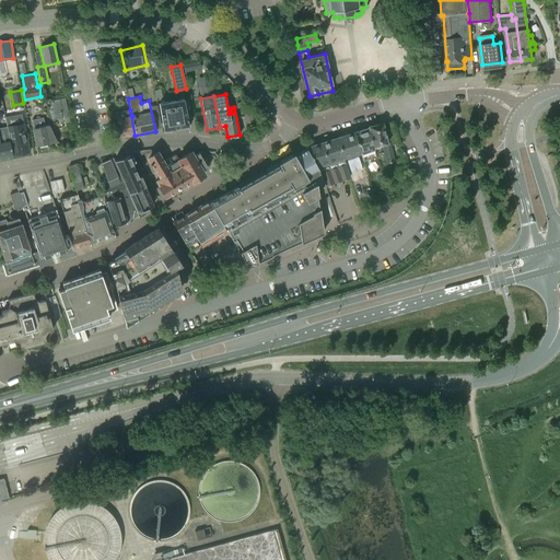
[(53,109),(50,109),(51,120),(63,117),(65,124),(70,123),(67,106),(65,98),(51,101),(53,109)]
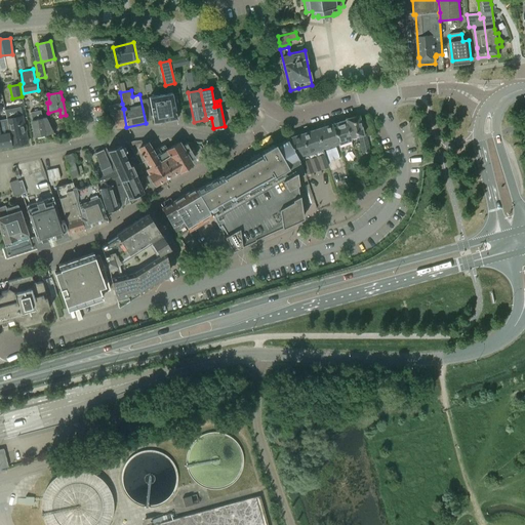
[(158,121),(176,118),(172,93),(149,96),(153,122),(158,122),(158,121)]
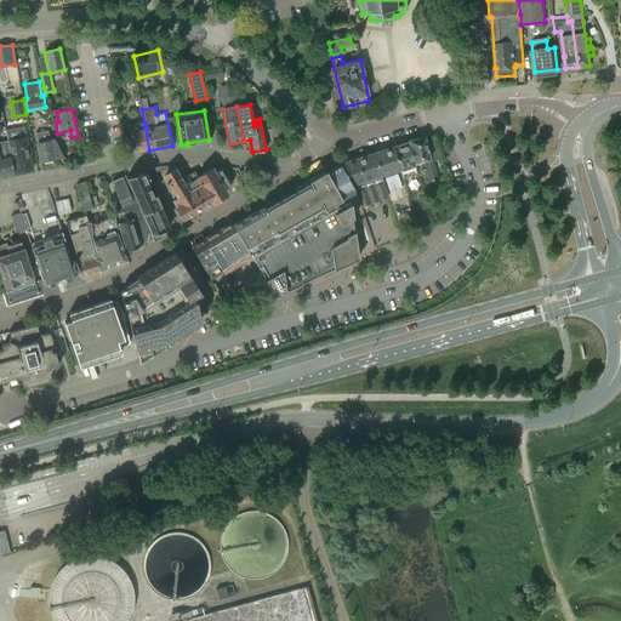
[(147,129),(144,123),(129,126),(130,136),(134,136),(137,153),(149,151),(146,129),(147,129)]
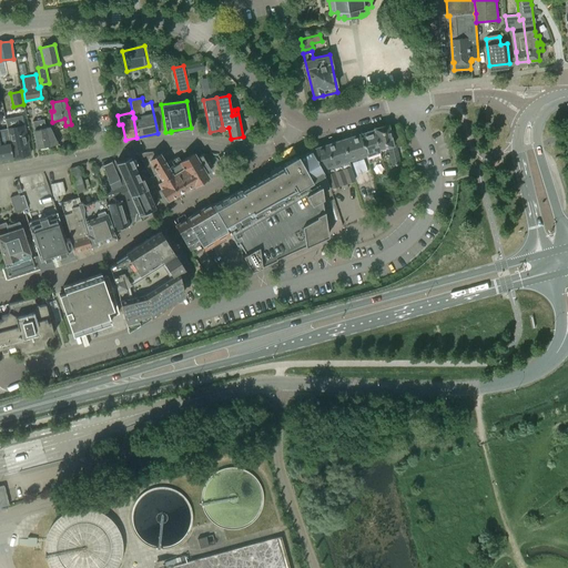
[(374,124),(374,125),(379,148),(383,159),(385,158),(391,156),(392,164),(401,162),(397,146),(403,144),(399,132),(393,134),(389,120),(374,124)]
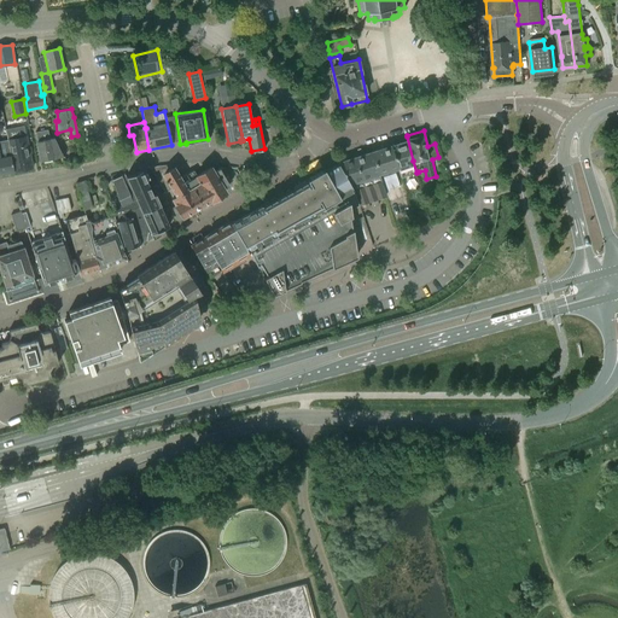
[(36,141),(41,162),(53,158),(63,157),(54,139),(50,139),(48,132),(38,134),(39,141),(36,141)]
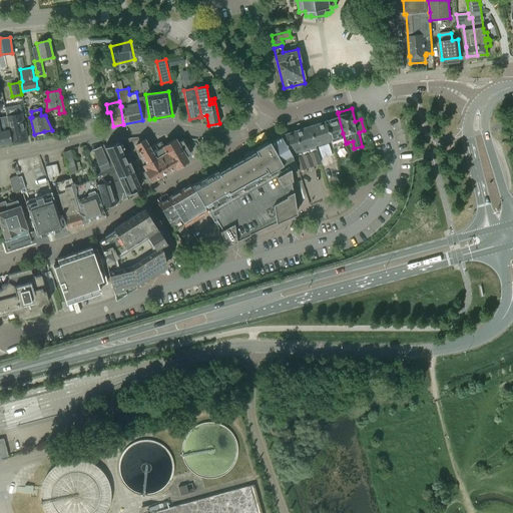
[(0,144),(26,139),(21,113),(6,116),(9,129),(0,130),(0,144)]
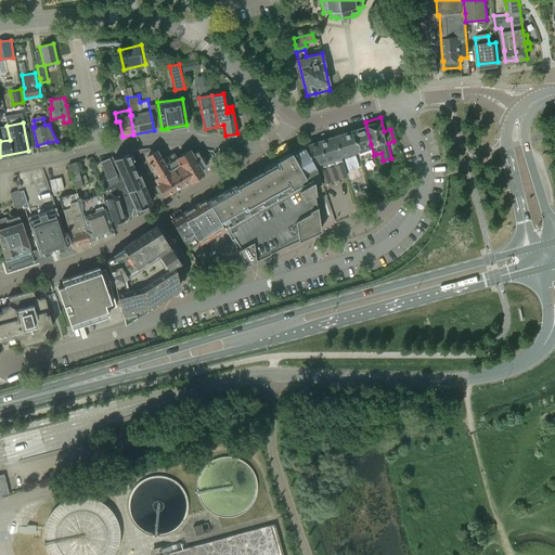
[(365,123),(352,126),(359,151),(362,158),(374,155),(371,144),(365,123)]
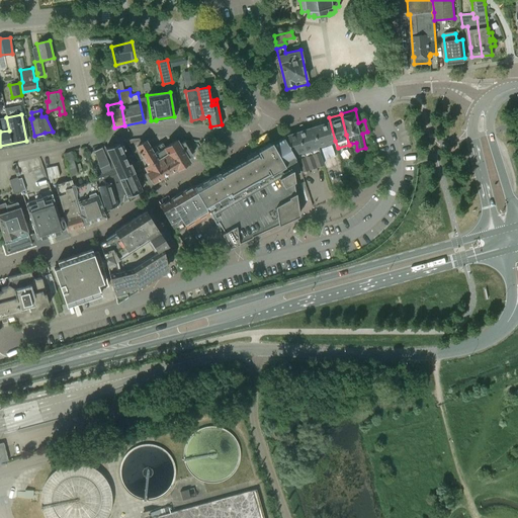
[(329,117),(312,122),(317,146),(318,146),(335,141),(329,117)]
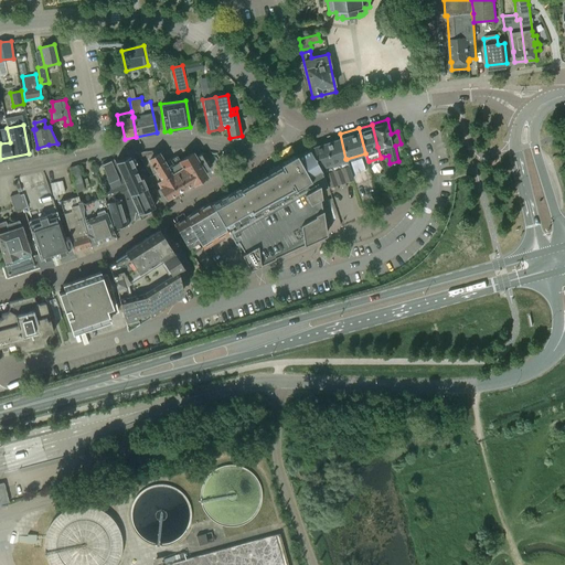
[(345,159),(340,134),(313,144),(323,167),(324,167),(327,176),(330,187),(353,179),(347,159),(345,159)]
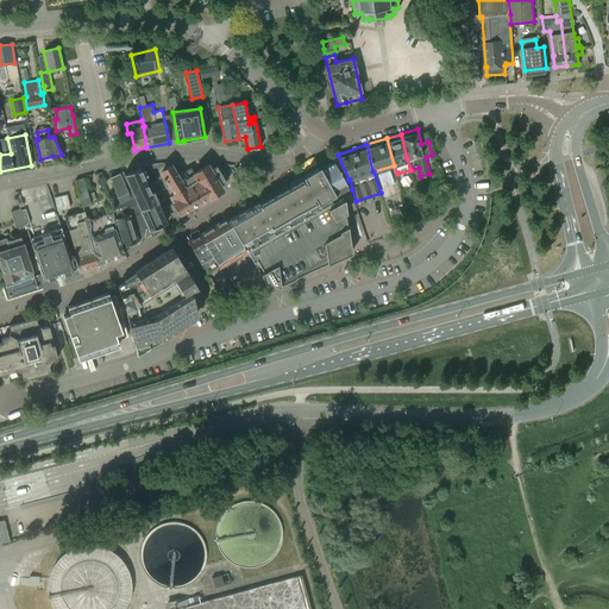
[(325,161),(345,206),(349,203),(355,201),(356,201),(352,189),(350,180),(349,180),(338,155),(330,158),(325,161)]
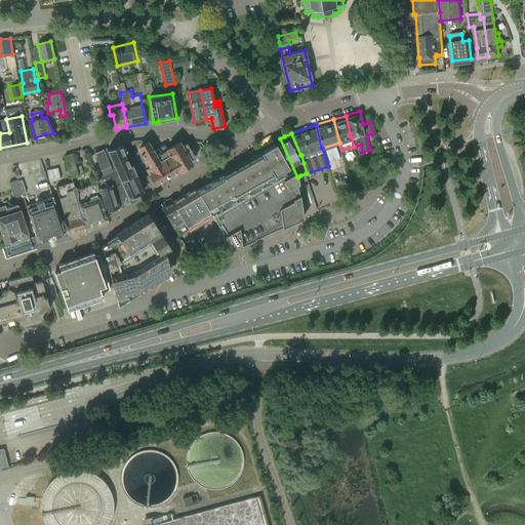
[(297,177),(280,138),(277,134),(273,135),(261,142),(263,145),(225,167),(226,168),(199,185),(212,214),(215,212),(232,250),(255,240),(255,239),(282,228),(304,218),(301,207),(299,195),(298,196),(297,183),(297,177)]
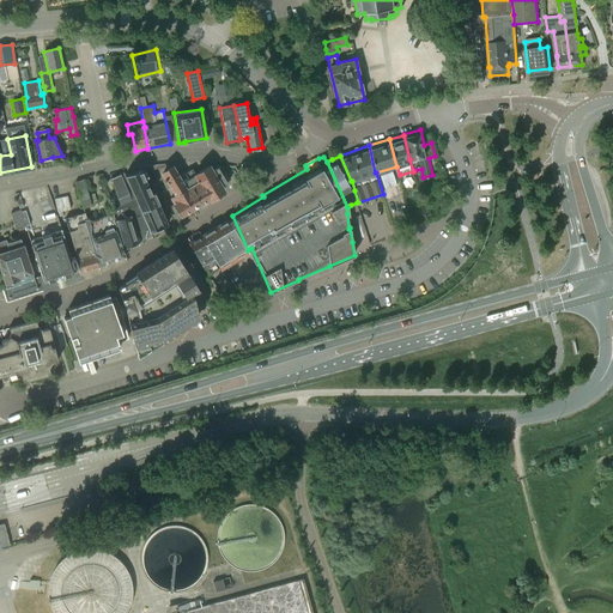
[(169,207),(175,217),(180,214),(181,214),(189,210),(192,213),(200,207),(201,211),(210,205),(208,202),(222,195),(219,193),(223,190),(220,186),(229,181),(229,178),(222,167),(219,167),(212,171),(210,167),(195,175),(192,169),(178,177),(173,167),(170,168),(168,164),(149,167),(164,190),(170,187),(175,194),(170,198),(174,204),(174,205),(169,207)]
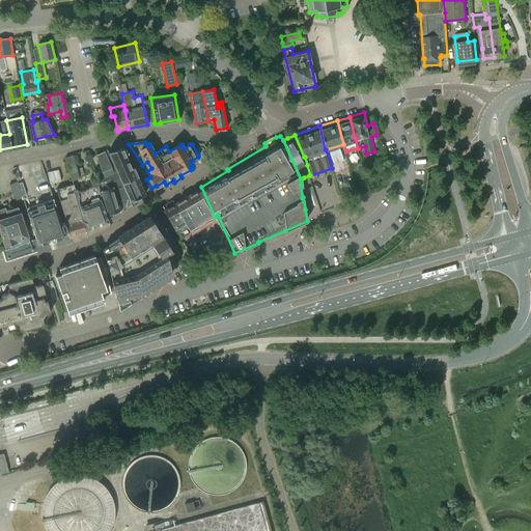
[(124,144),(108,150),(114,165),(130,202),(148,192),(139,175),(140,174),(137,168),(135,169),(126,149),(127,148),(124,144)]
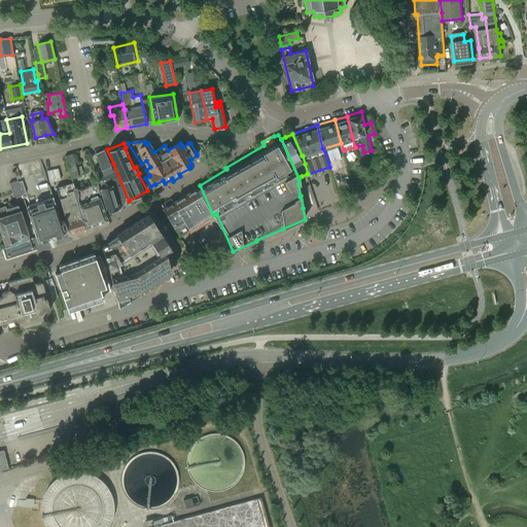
[(325,151),(329,164),(341,160),(337,147),(325,151)]
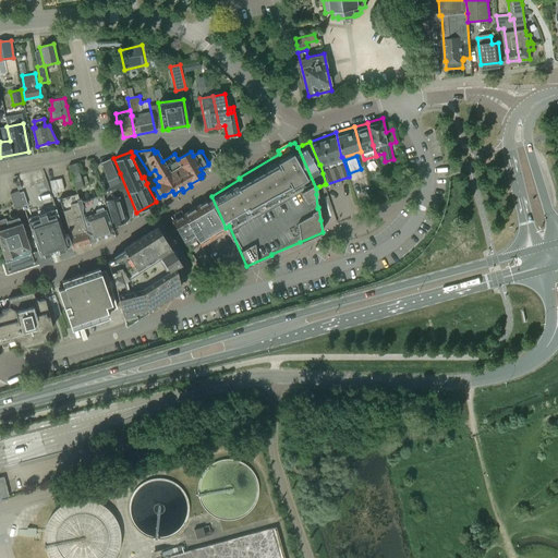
[(104,194),(102,194),(107,209),(108,209),(113,227),(137,215),(136,213),(130,198),(122,182),(123,182),(119,173),(120,173),(113,158),(101,164),(105,174),(107,181),(109,186),(107,187),(108,191),(102,192),(104,194)]
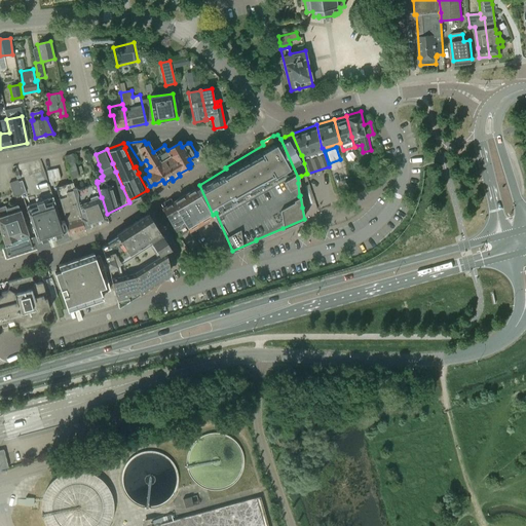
[(65,156),(71,178),(78,176),(72,154),(65,156)]
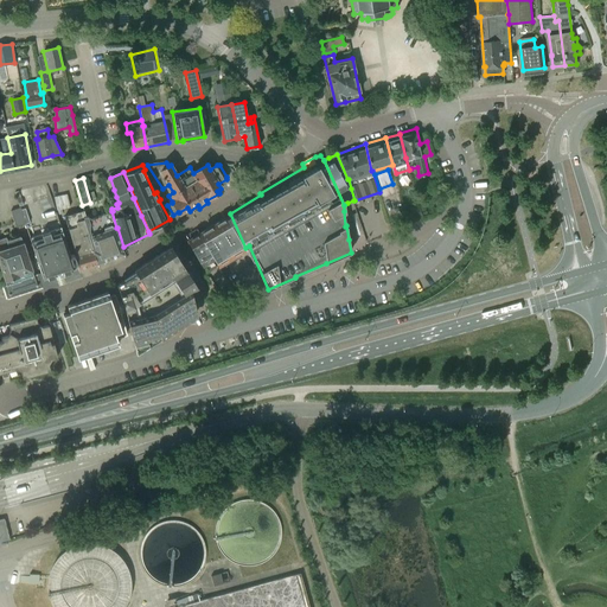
[(25,223),(24,224),(31,243),(43,279),(45,283),(75,274),(80,273),(80,272),(75,256),(74,254),(70,255),(46,185),(14,192),(19,208),(20,208),(25,223)]
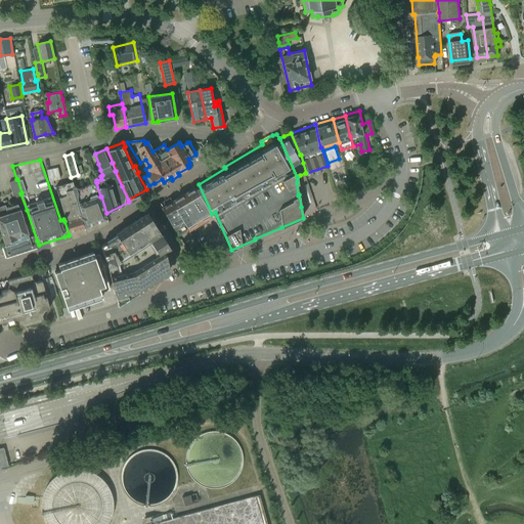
[(46,170),(49,181),(59,179),(57,168),(46,170)]
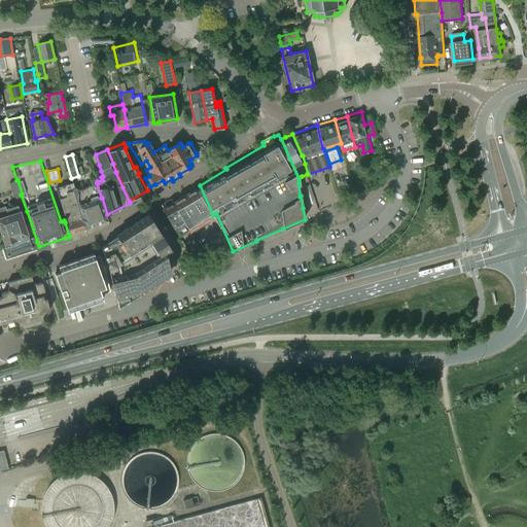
[(13,197),(21,195),(22,194),(18,180),(16,180),(9,183),(13,197)]
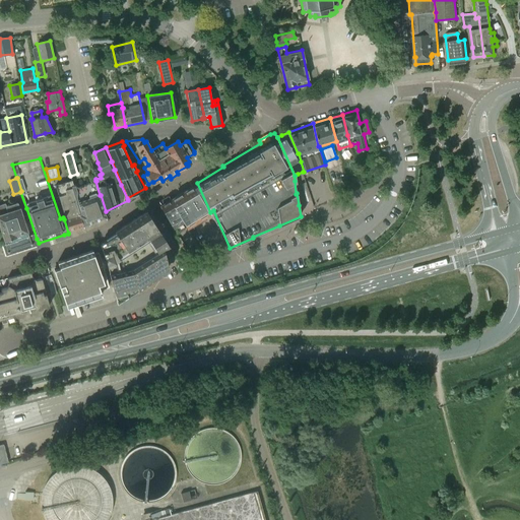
[(65,219),(64,219),(68,233),(69,233),(84,228),(81,215),(83,215),(73,186),(72,180),(55,185),(65,219)]
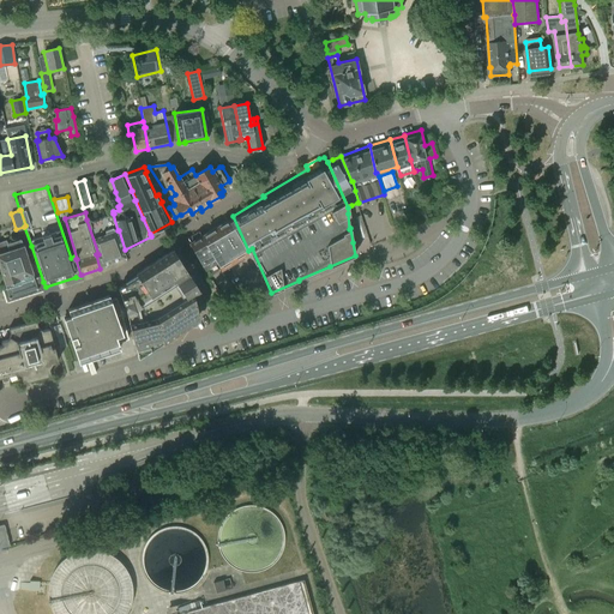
[(118,230),(113,214),(103,216),(92,221),(89,218),(86,220),(98,254),(96,254),(100,269),(101,268),(101,266),(100,263),(106,262),(106,260),(110,259),(112,260),(122,256),(122,257),(125,257),(115,232),(118,230)]
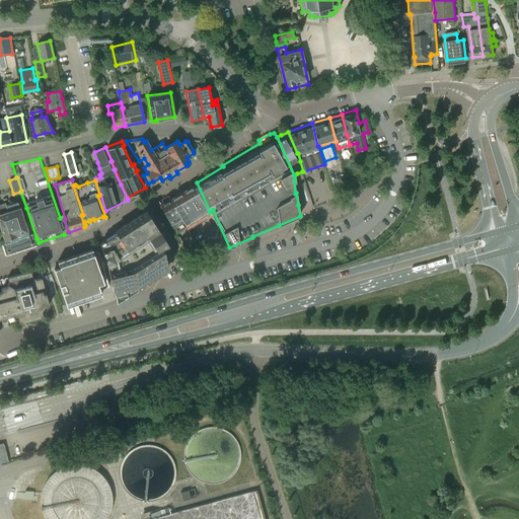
[(181,192),(172,197),(183,221),(187,226),(210,212),(197,182),(196,181),(181,192)]
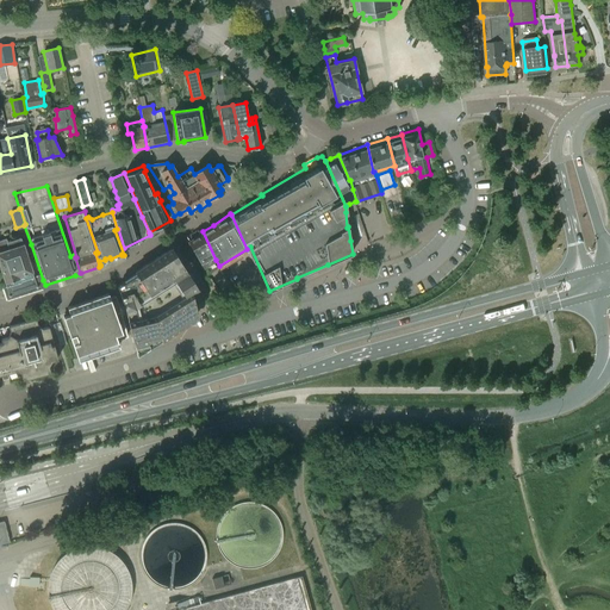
[(216,260),(203,231),(192,238),(203,262),(205,266),(211,262),(212,265),(213,263),(212,261),(216,260)]
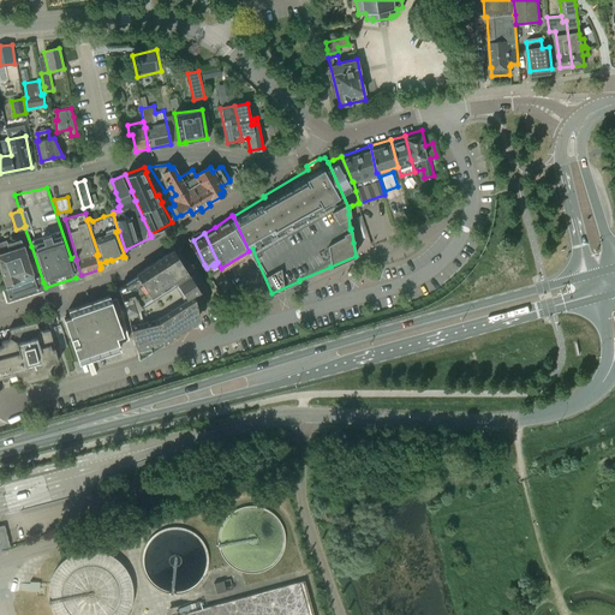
[(4,291),(7,300),(41,290),(36,279),(34,280),(31,274),(23,246),(21,239),(7,244),(6,240),(0,242),(0,268),(5,284),(6,290),(4,291)]
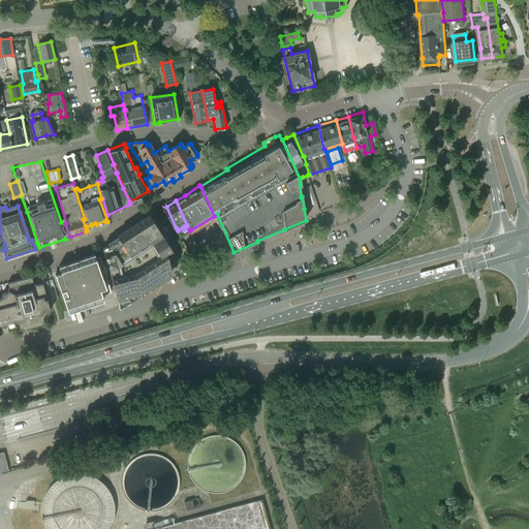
[(102,249),(109,268),(118,306),(170,273),(166,253),(172,250),(151,218),(119,238),(119,237),(109,244),(107,244),(109,245),(102,249)]
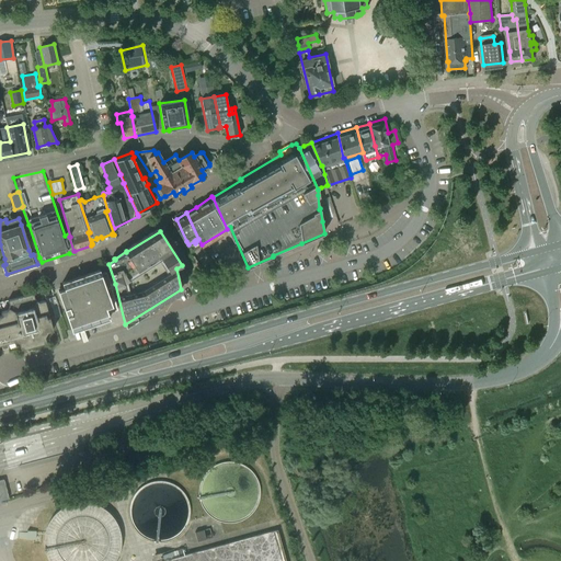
[(64,288),(58,290),(71,331),(72,331),(72,330),(107,317),(109,319),(110,318),(107,312),(117,309),(111,284),(106,272),(101,274),(100,270),(84,275),(81,276),(82,277),(71,281),(70,279),(68,281),(61,283),(64,288)]
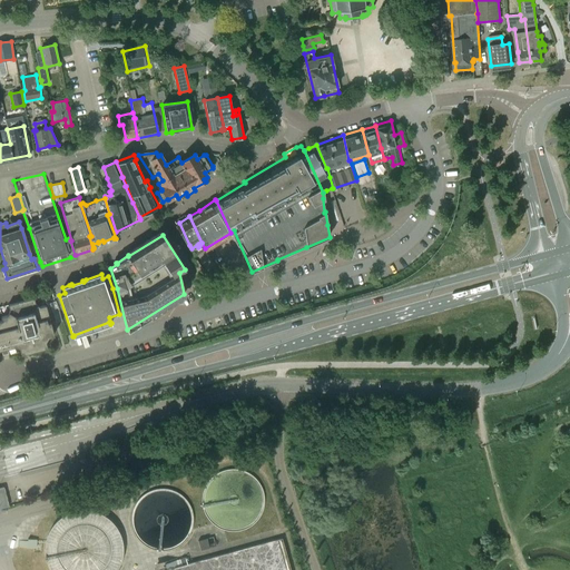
[(0,346),(2,355),(8,354),(5,344),(8,343),(9,347),(16,345),(19,347),(21,354),(47,347),(45,341),(48,336),(53,335),(50,322),(47,323),(46,320),(49,318),(46,305),(39,306),(36,304),(33,298),(8,305),(9,311),(7,315),(1,316),(2,321),(0,321),(0,346)]
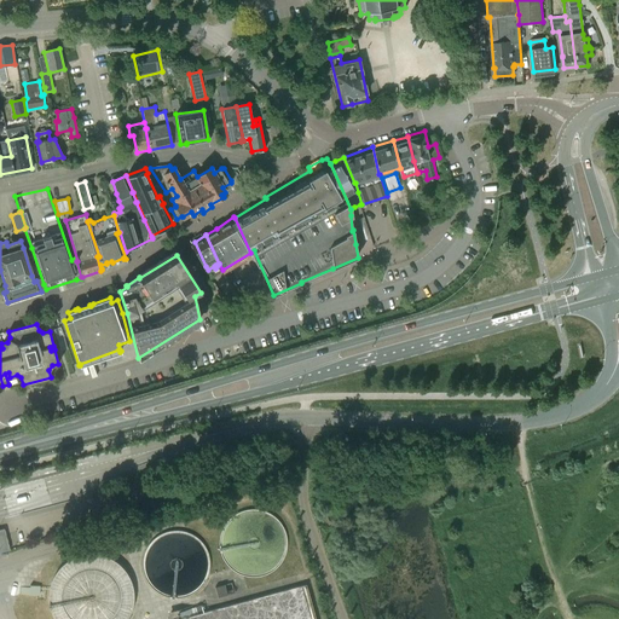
[(63,337),(57,340),(61,351),(67,350),(63,337)]
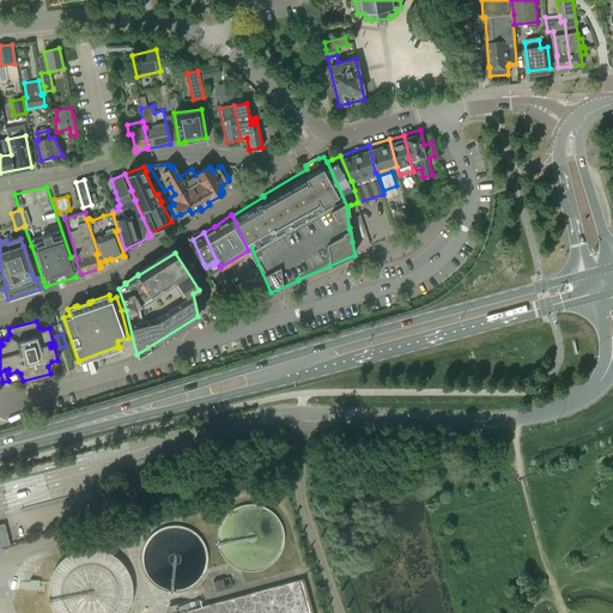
[(131,599),(132,589),(129,581),(125,568),(122,564),(115,558),(108,553),(98,551),(90,550),(82,551),(72,554),(65,559),(59,565),(54,574),(50,582),(50,590),(50,600),(53,606),(55,611),(56,612),(123,612),(127,610),(129,604),(131,599)]
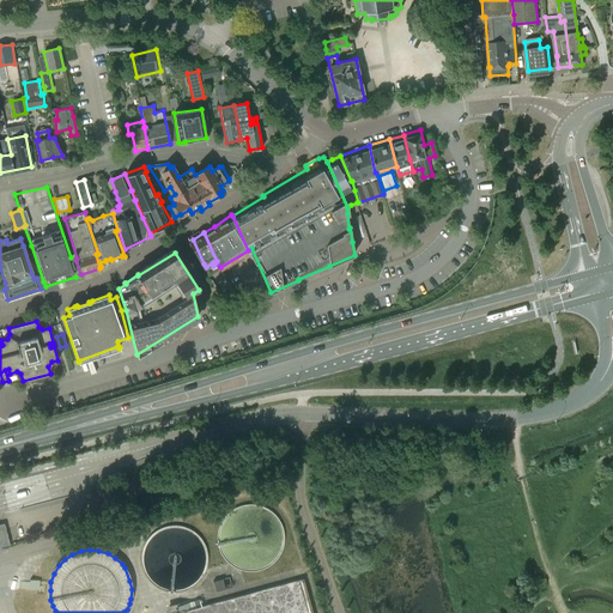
[(212,582),(216,592),(231,587),(229,577),(212,582)]
